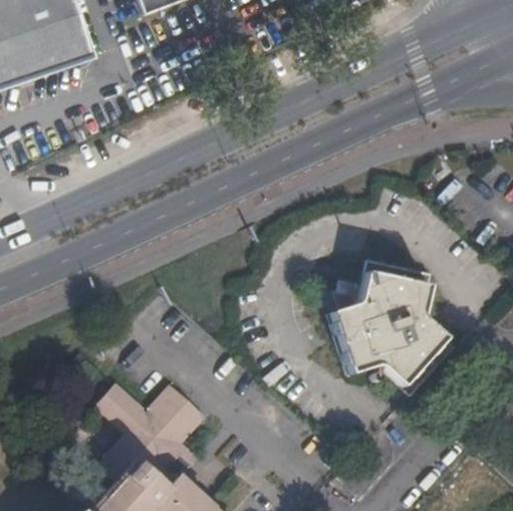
[(0,0),(0,88),(92,58),(72,0),(0,0)]
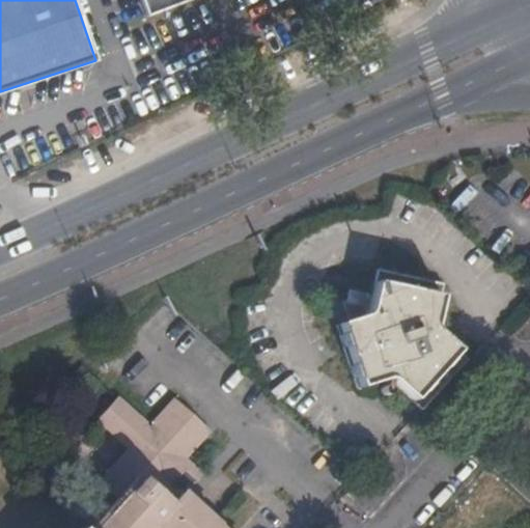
[(142,0),(148,15),(185,0),(142,0)]
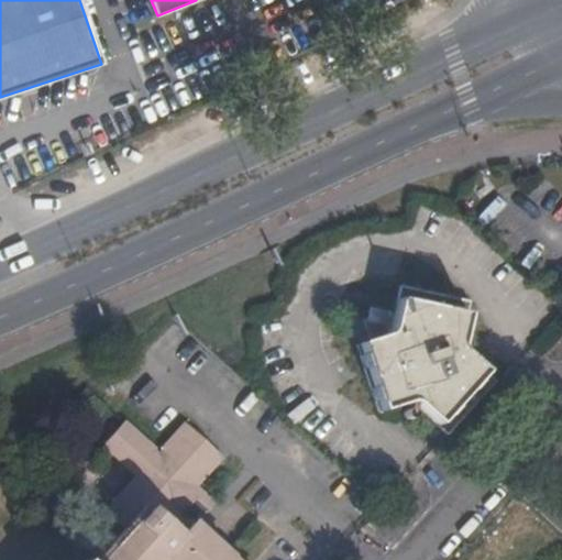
[(470,299),(403,284),(390,332),(361,342),(382,410),(412,399),(449,432),(495,381),(460,347),(470,299)]
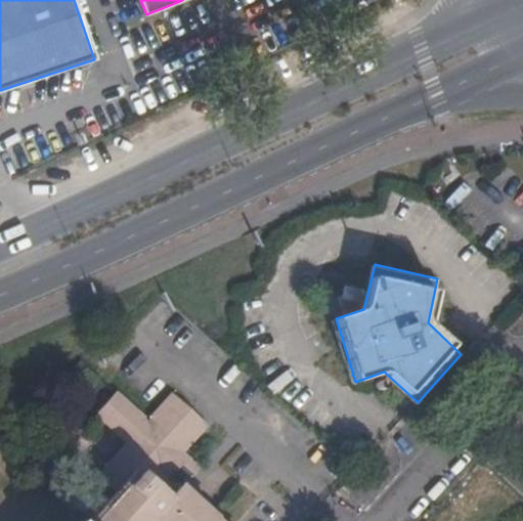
[(359,299),(362,287),(343,283),(340,295),(359,299)]
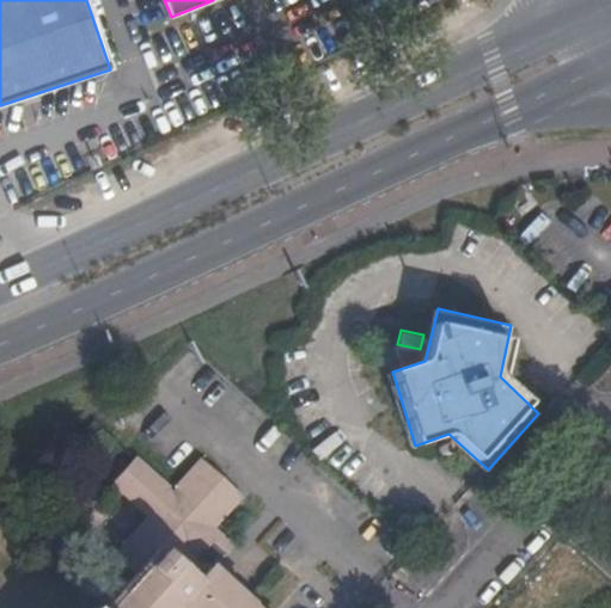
[(139,567),(104,607),(173,607),(176,606),(177,607),(260,607),(199,556),(209,542),(220,530),(217,527),(243,495),(203,459),(178,486),(175,484),(172,486),(138,458),(116,481),(151,514),(118,551),(139,567)]
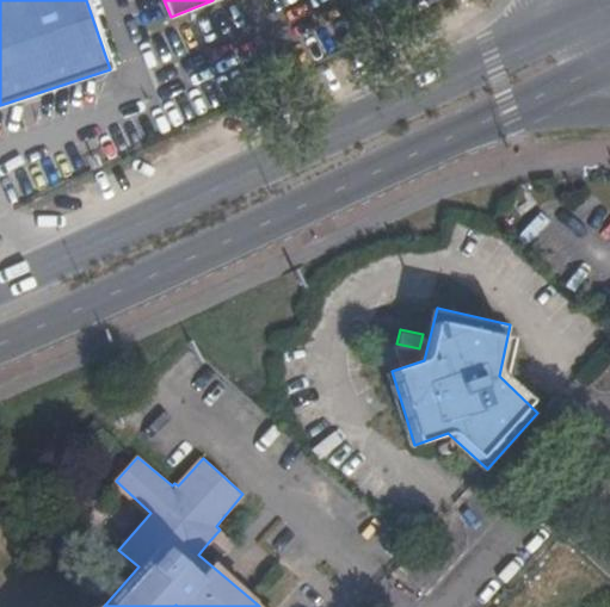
[(220,530),(209,542),(222,553),(233,542),(220,530)]
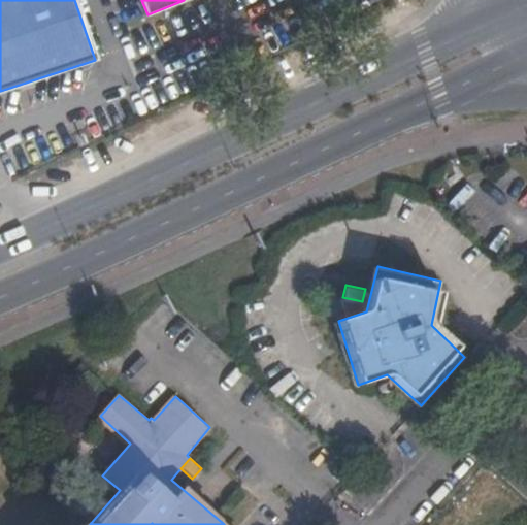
All buildings are outlined.
